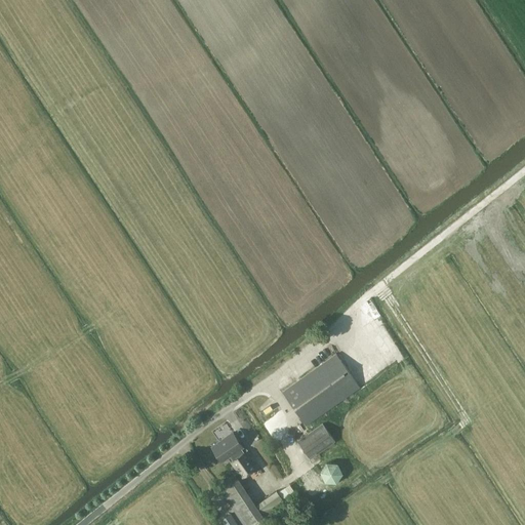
[(306,426),(359,388),(335,354),(282,392),(306,426)]
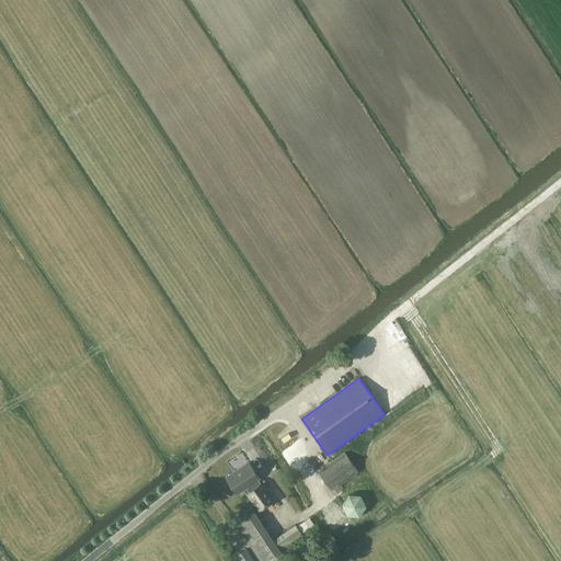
[(328,489),(355,470),(344,454),(317,473),(328,489)]
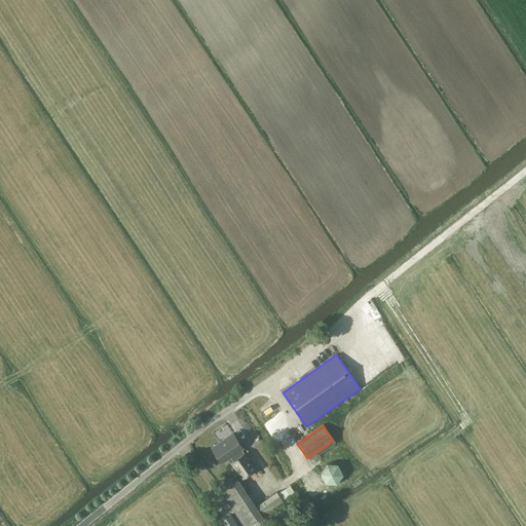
[(233,460),(231,461),(242,478),(256,467),(246,452),(243,453),(240,448),(242,447),(233,433),(213,446),(222,460),(230,455),(233,460)]
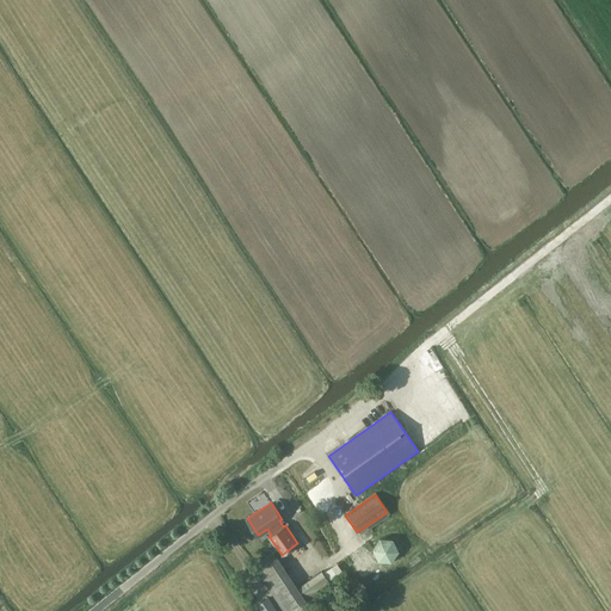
[(396,560),(397,537),(377,536),(377,560),(396,560)]
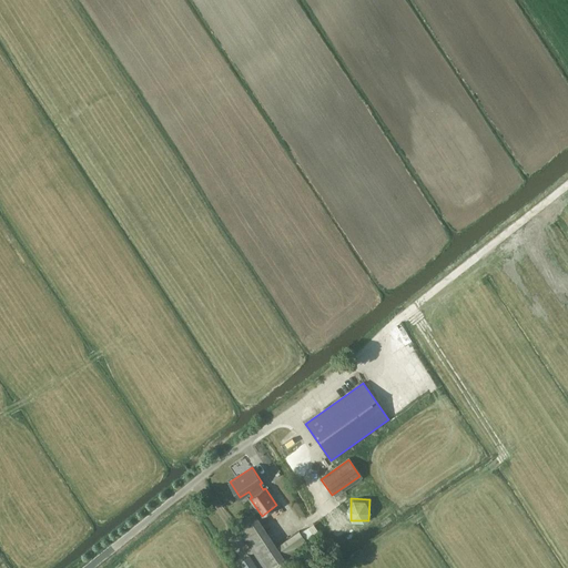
[(265,567),(266,567),(280,559),(250,515),(235,525),(265,567)]
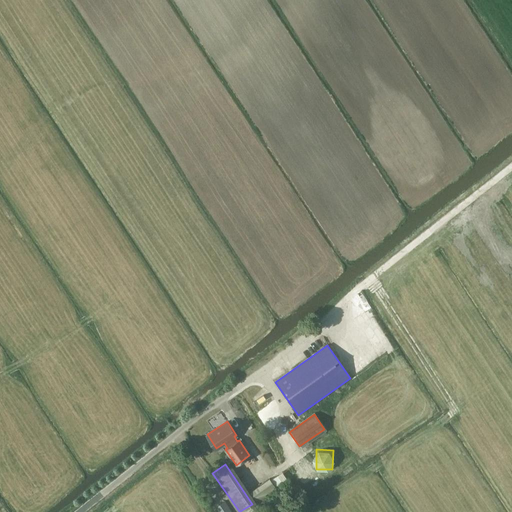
[(256,500),(276,487),(270,478),(250,491),(256,500)]
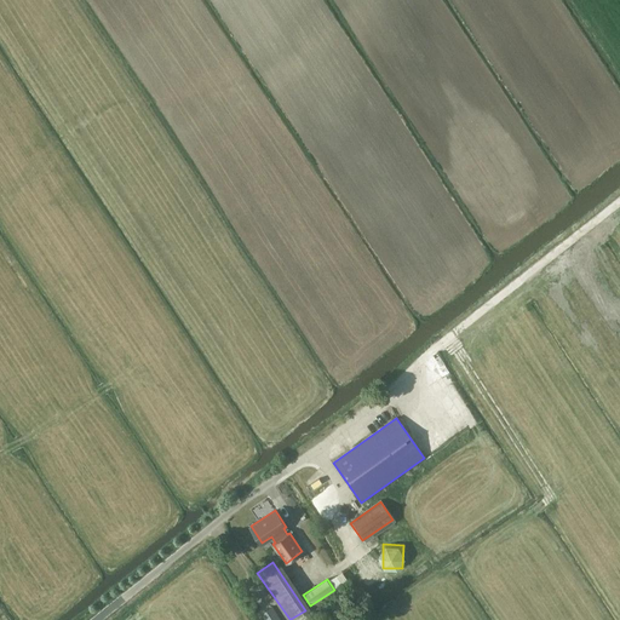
[(279,619),(270,608),(259,615),(262,619),(279,619)]
